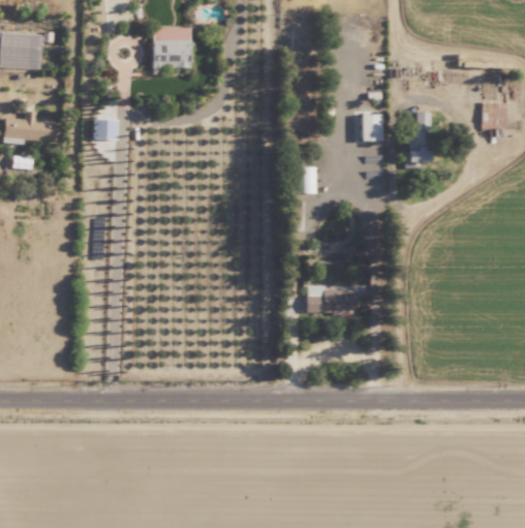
[(190,69),(191,28),(153,27),(152,68),(190,69)]
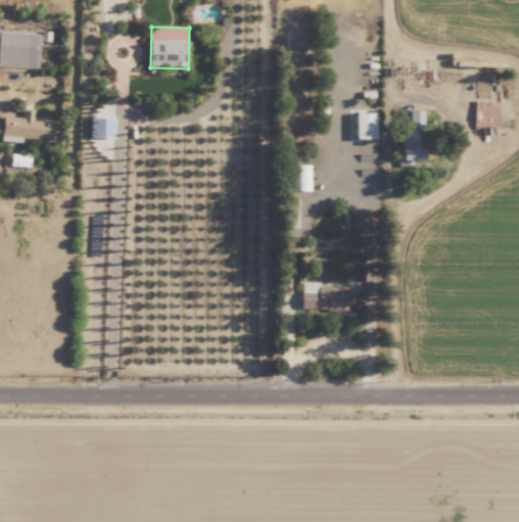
[(0,67),(39,68),(40,34),(1,33),(0,67)]
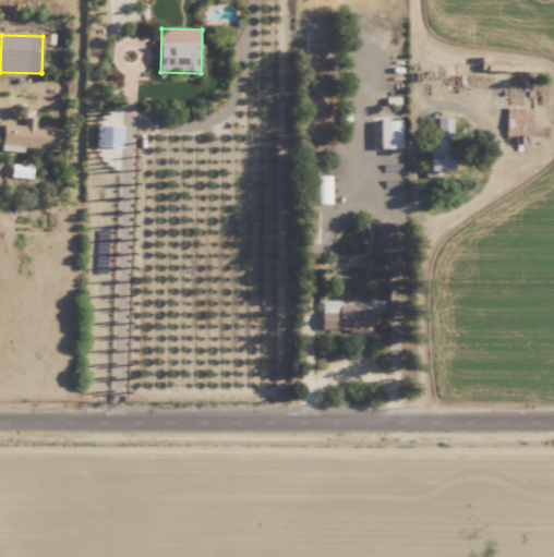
[(58,148),(59,129),(40,128),(40,119),(26,118),(26,125),(5,124),(4,150),(25,152),(25,147),(58,148)]
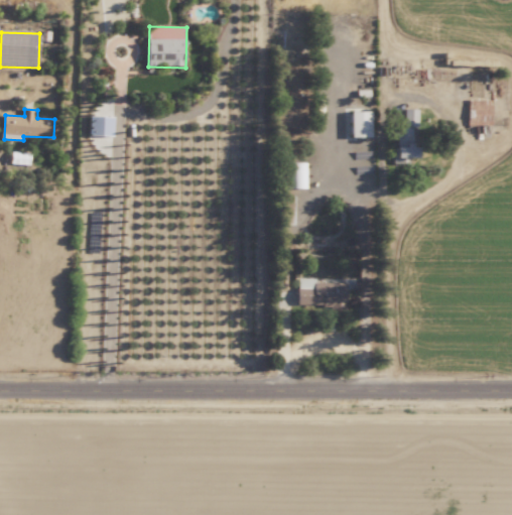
[(421,109),(407,109),(406,135),(398,135),(398,163),(412,164),(412,158),(419,158),(419,147),(414,147),(415,127),(421,127),(421,109)]
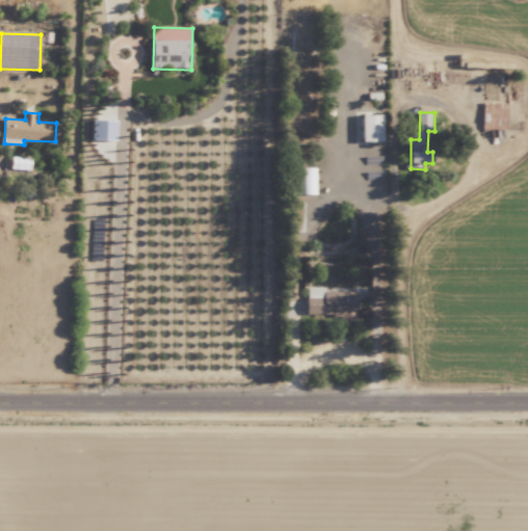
[(385,115),(365,114),(364,141),(385,141),(385,115)]
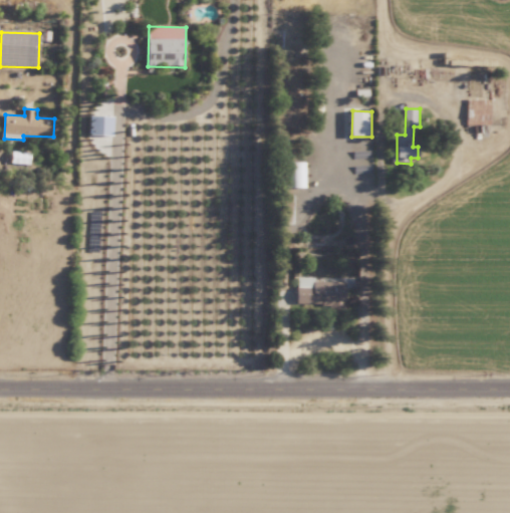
[(289,188),(309,188),(308,162),(288,163),(289,188)]
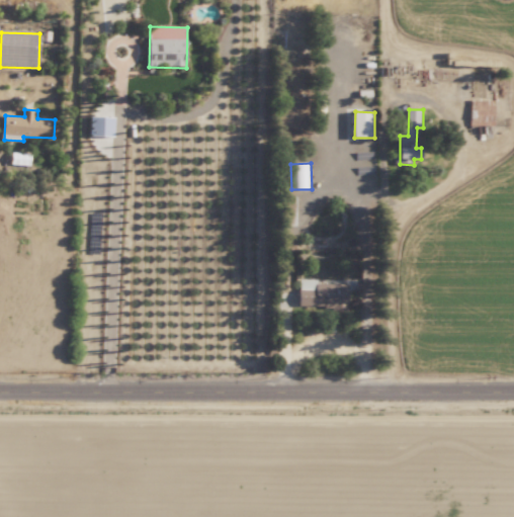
[(349,284),(319,284),(319,279),(301,279),(300,309),(348,310),(349,284)]
